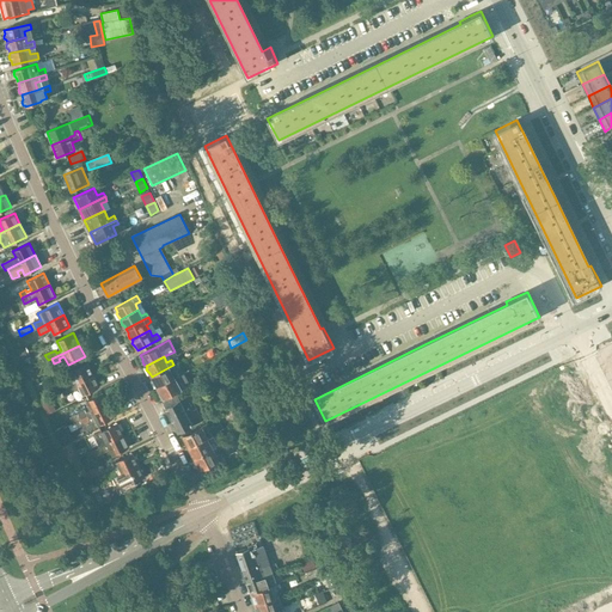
[(66,387),(93,374),(87,362),(71,371),(75,379),(71,381),(69,379),(63,383),(66,387)]
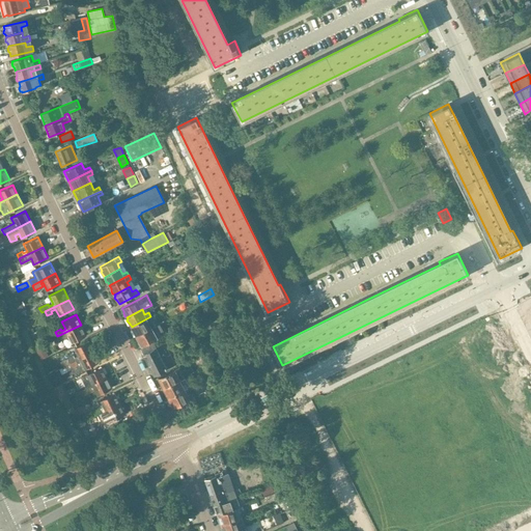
[(150,316),(132,327),(133,330),(133,331),(135,334),(136,335),(137,336),(151,328),(149,323),(152,320),(150,316)]
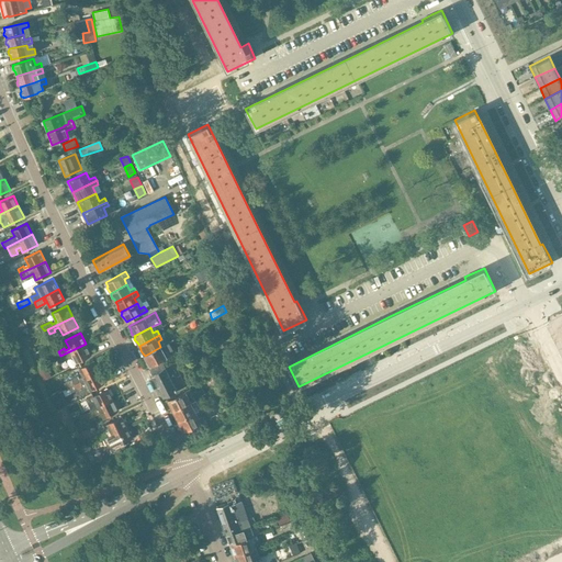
[(169,343),(160,347),(164,352),(168,350),(168,351),(172,349),(169,343)]
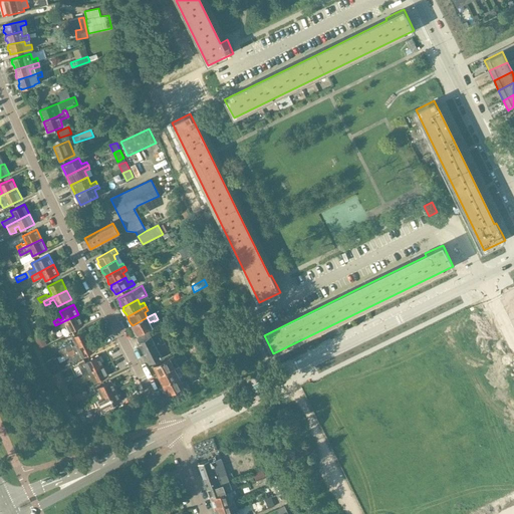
[(78,314),(55,325),(51,327),(53,333),(67,326),(69,331),(83,325),(78,314)]
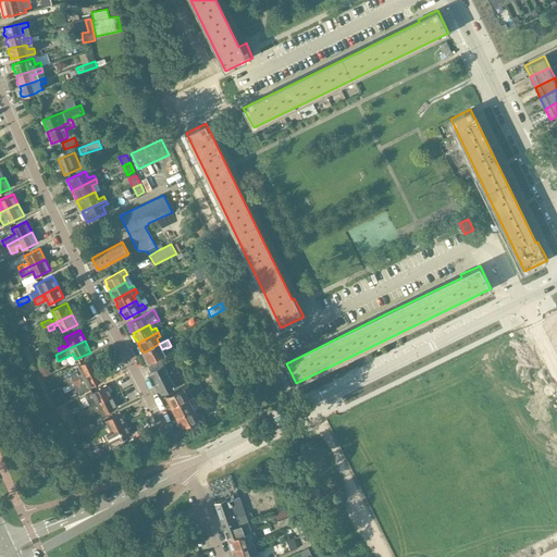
[(169,351),(166,348),(166,347),(162,349),(159,344),(144,353),(144,354),(144,355),(145,358),(147,358),(148,362),(169,351)]
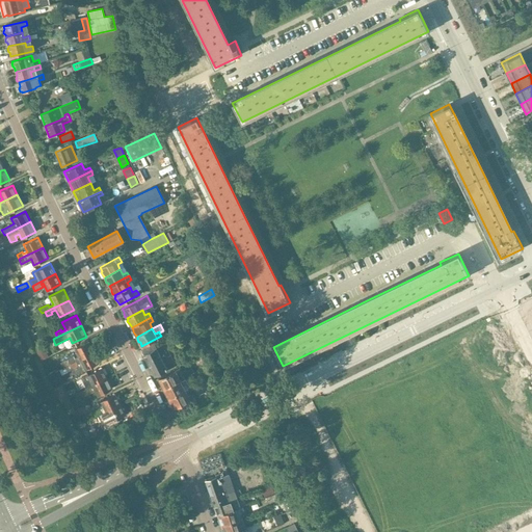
[(34,339),(44,334),(42,329),(34,333),(32,329),(30,330),(34,339)]
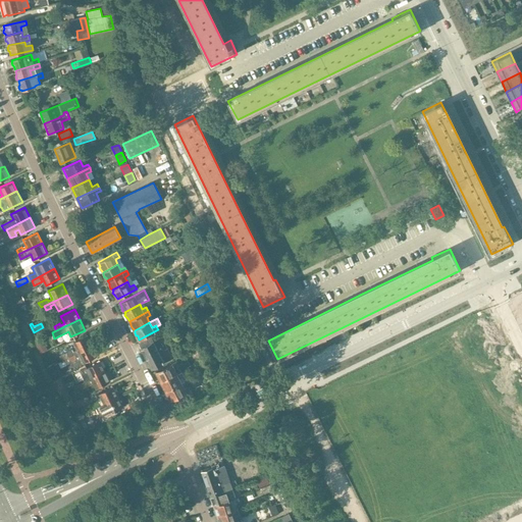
[(88,335),(73,342),(76,350),(73,352),(72,350),(66,352),(68,357),(92,345),(88,335)]
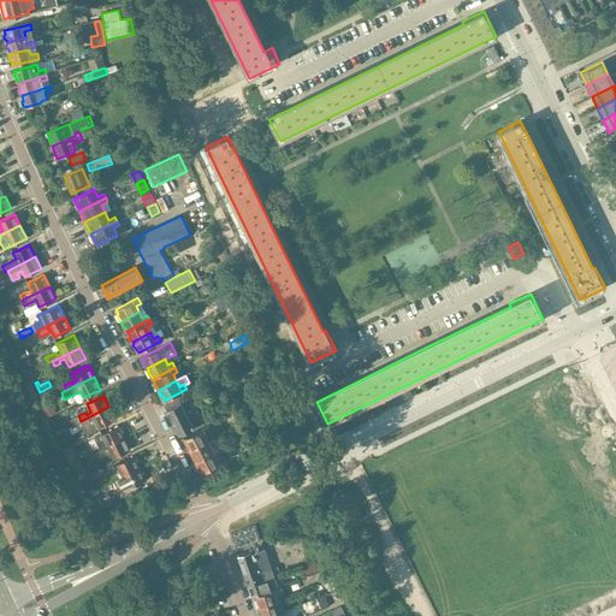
[(163,406),(166,412),(172,422),(197,409),(191,398),(182,403),(178,397),(163,406)]
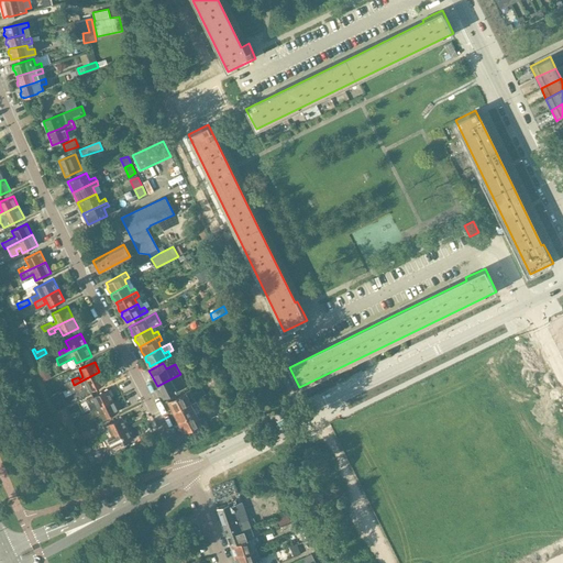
[(47,371),(41,374),(45,383),(51,379),(47,371)]
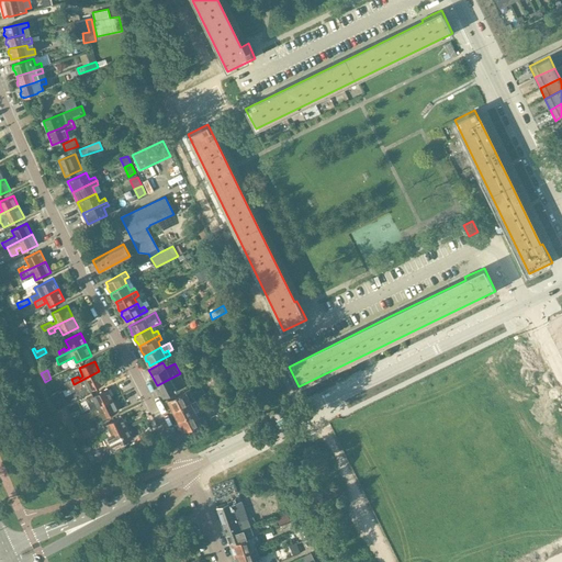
[(90,390),(104,383),(99,371),(74,384),(75,384),(77,390),(82,386),(82,388),(87,385),(90,390)]
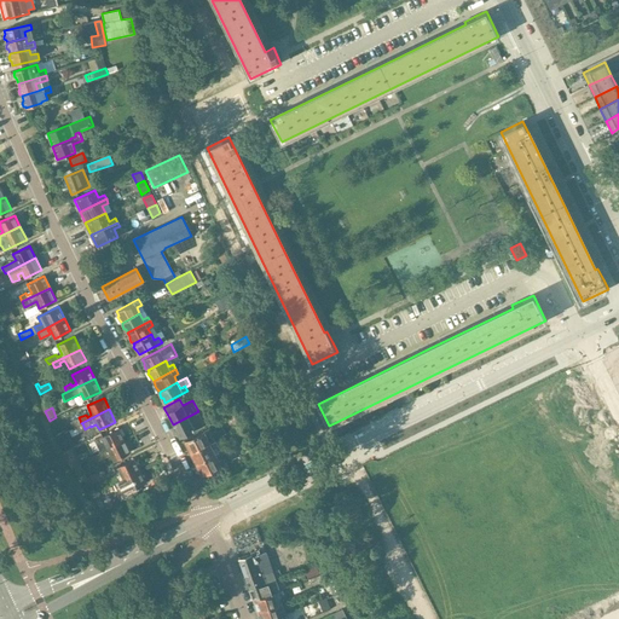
[(198,411),(173,424),(179,438),(206,424),(198,411)]
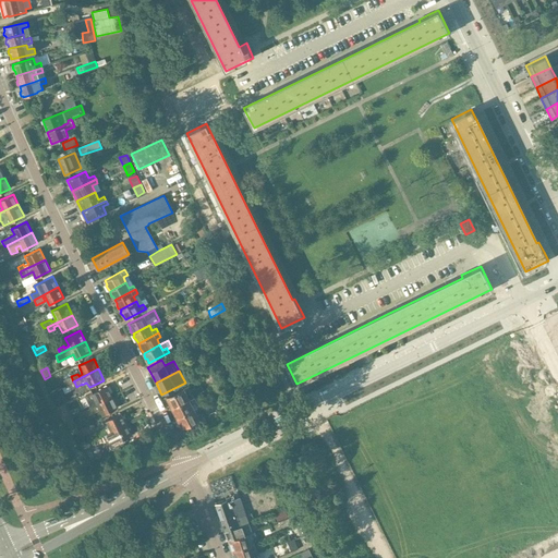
[(84,410),(112,396),(107,385),(92,392),(96,401),(92,402),(89,400),(76,408),(79,412),(84,410)]
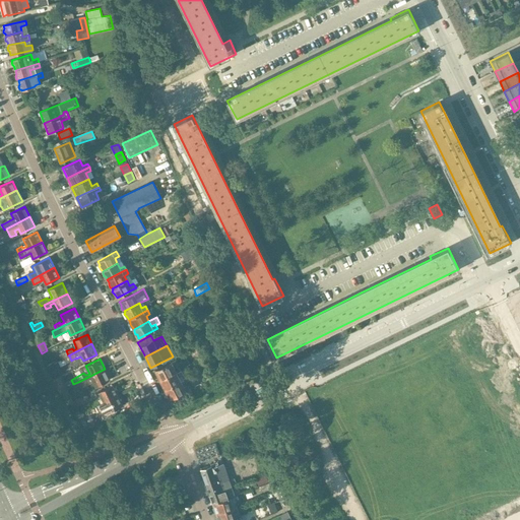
[(154,370),(155,371),(154,371),(154,372),(154,373),(155,374),(155,375),(156,375),(156,376),(157,376),(158,376),(159,380),(181,369),(179,365),(174,367),(171,362),(154,370)]
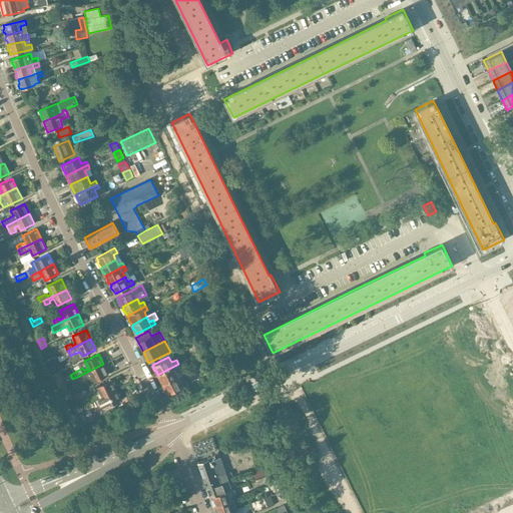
[(108,375),(103,364),(77,377),(80,381),(91,376),(94,382),(108,375)]
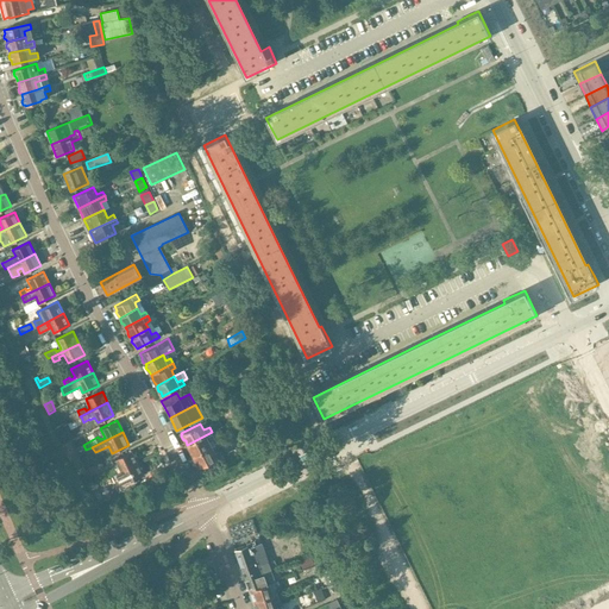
[(212,432),(187,445),(189,449),(189,450),(189,451),(189,452),(189,453),(190,453),(190,454),(192,454),(193,456),(212,446),(208,440),(214,437),(212,432)]
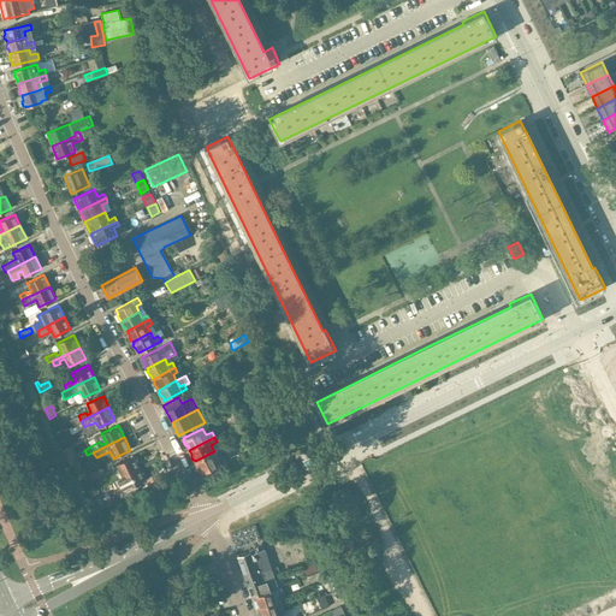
[(71,463),(78,460),(71,445),(64,449),(71,463)]
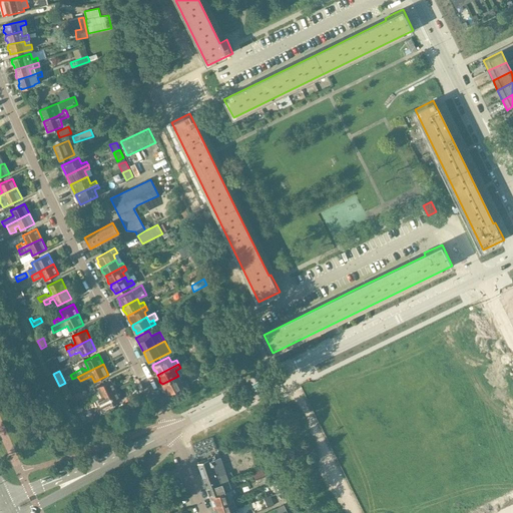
[(178,376),(162,384),(162,385),(162,386),(162,387),(162,388),(163,388),(163,389),(164,389),(165,390),(167,394),(187,383),(185,379),(181,381),(178,376)]
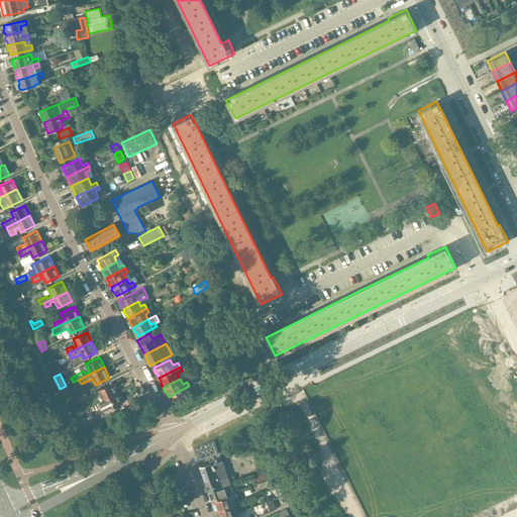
[(93,404),(116,392),(111,383),(97,389),(101,397),(97,399),(96,397),(91,399),(93,404)]
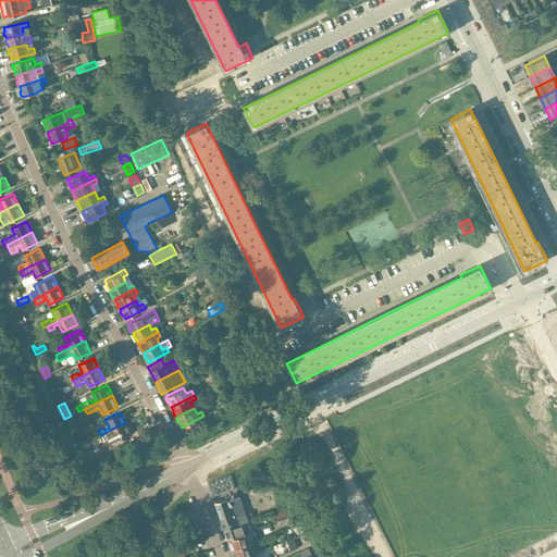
[(108,435),(111,433),(115,442),(127,435),(131,434),(125,422),(100,435),(97,437),(99,442),(109,437),(108,435)]
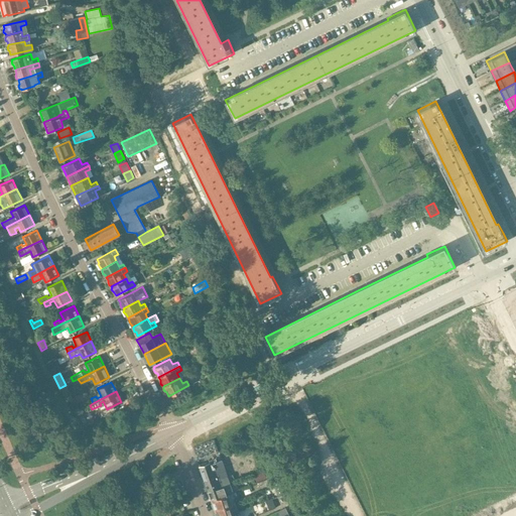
[(87,392),(76,397),(79,402),(87,398),(86,396),(89,395),(87,392)]
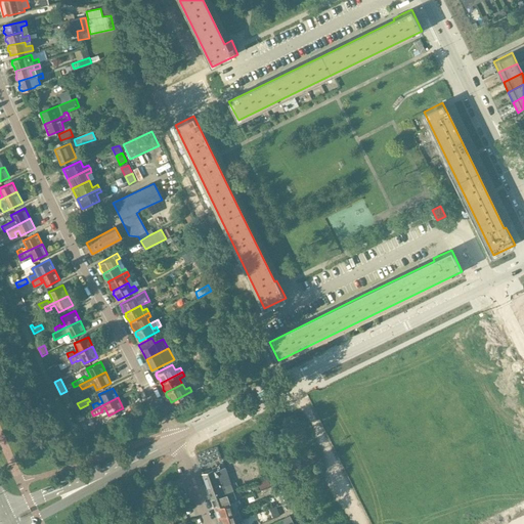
[(108,416),(111,421),(123,415),(120,409),(108,416)]
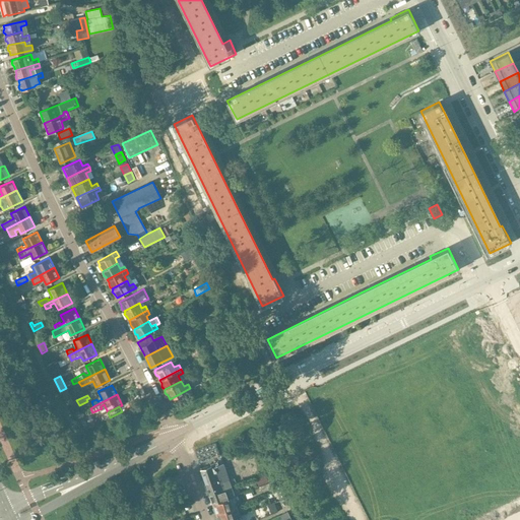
[(232,486),(226,472),(223,464),(211,468),(211,466),(200,470),(210,496),(232,488),(232,486)]
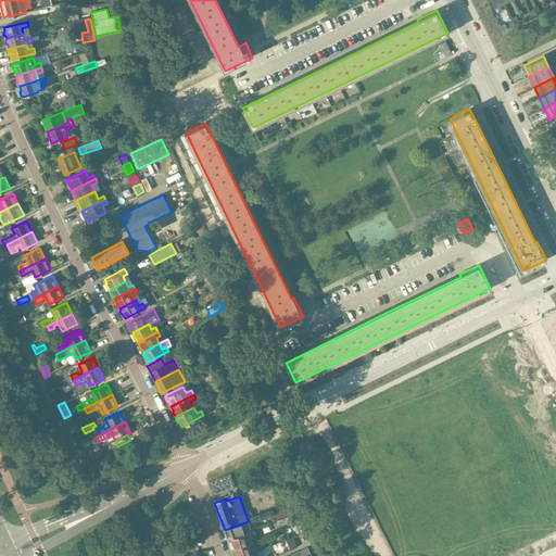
[(276,518),(286,514),(283,507),(273,510),(276,518)]
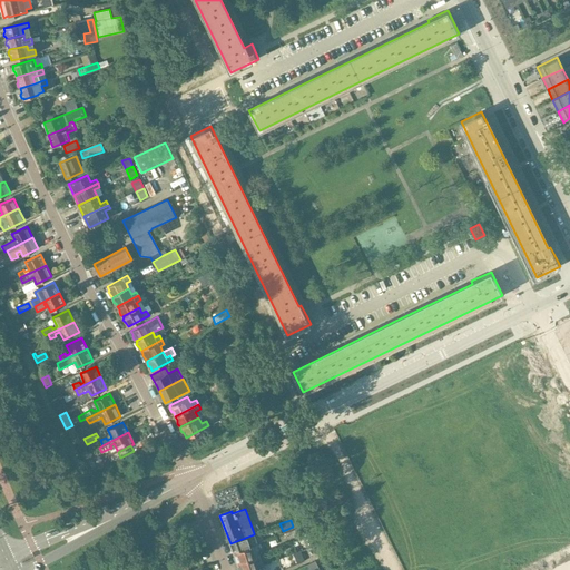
[(257,543),(254,534),(231,543),(229,543),(232,550),(232,549),(233,551),(256,543),(257,543)]
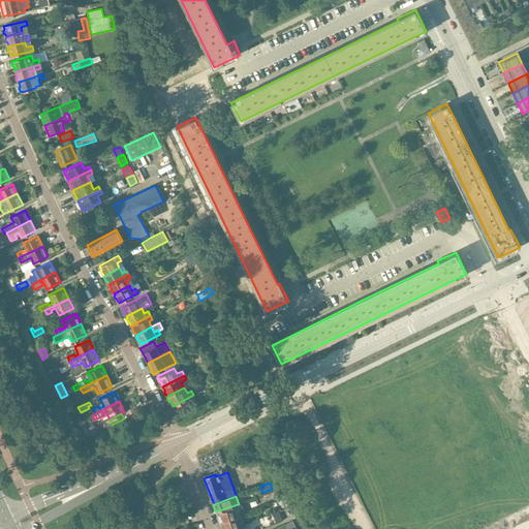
[(241,515),(240,510),(238,504),(216,511),(217,515),(216,515),(218,521),(219,521),(220,522),(238,516),(241,515)]
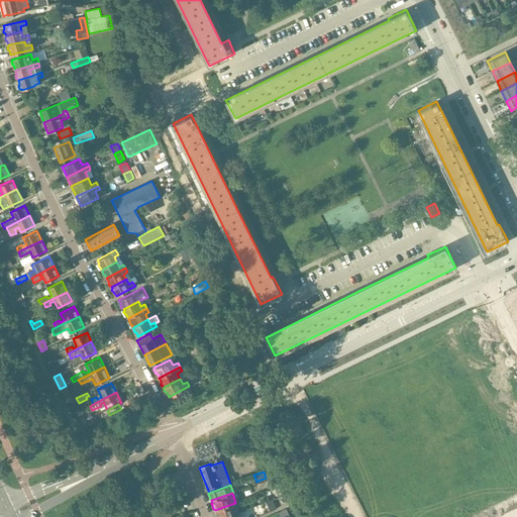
[(275,508),(272,499),(265,502),(268,511),(275,508)]
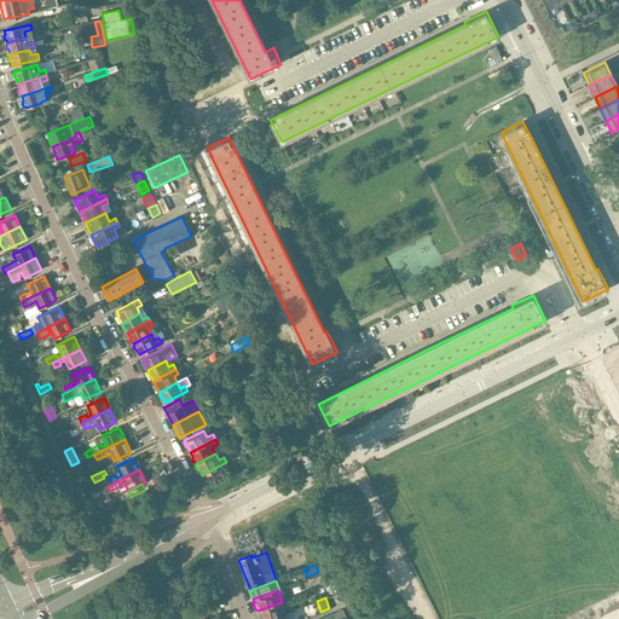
[(221,618),(220,615),(210,618),(204,618),(203,617),(202,609),(213,605),(210,601),(180,613),(168,618),(221,618)]
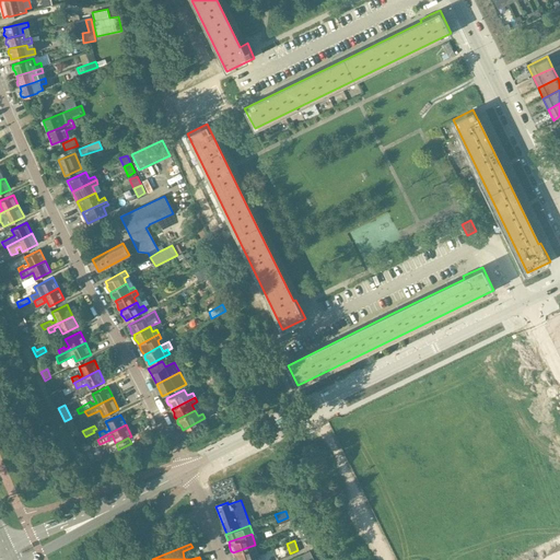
[(255,545),(252,546),(233,552),(233,555),(232,556),(233,559),(245,559),(258,556),(255,545)]
